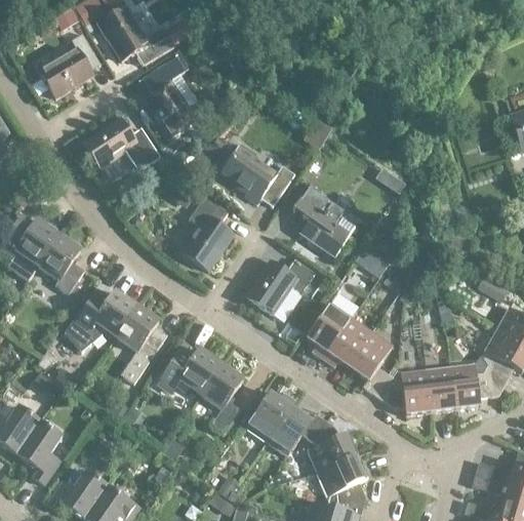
[(81,0),(73,5),(84,24),(103,11),(95,0),(81,0)]
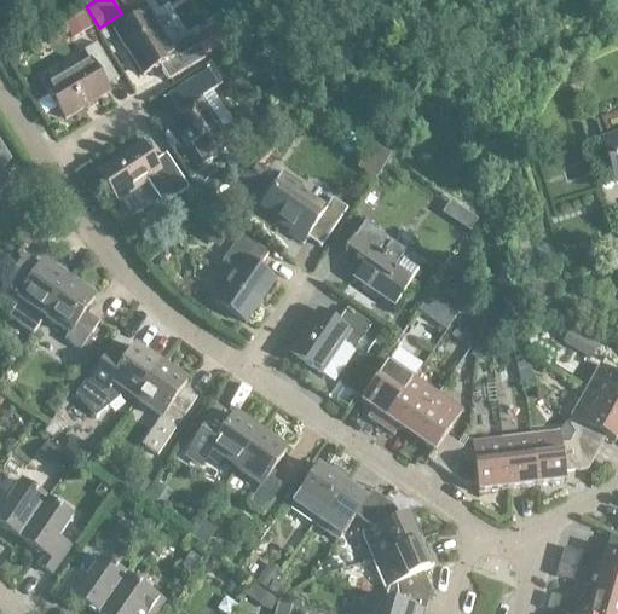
[(128,46),(144,73),(160,63),(168,77),(207,54),(192,32),(171,45),(149,9),(116,28),(127,47),(128,46)]
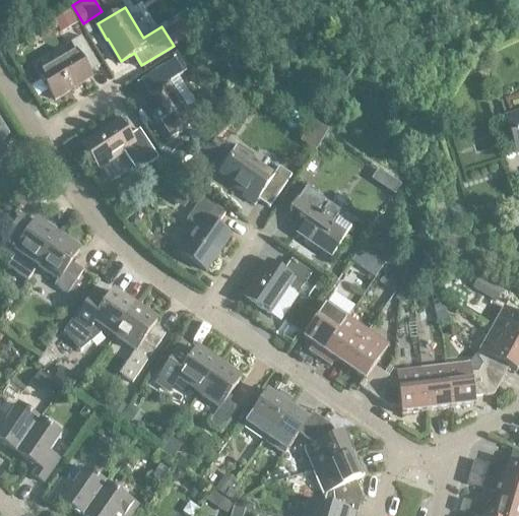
[(70,9),(55,18),(62,28),(76,20),(70,9)]
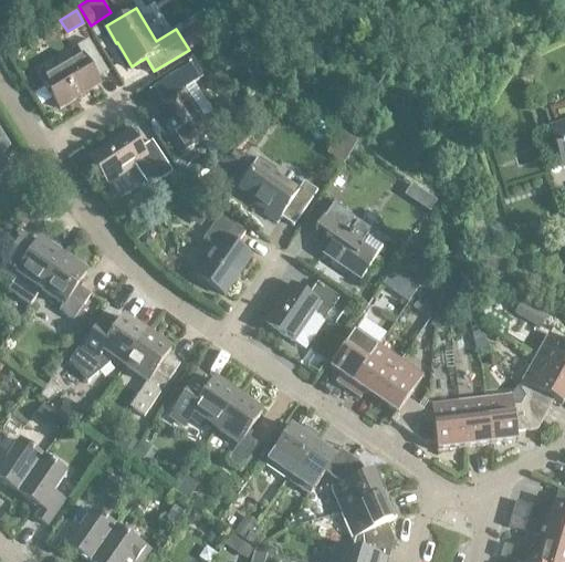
[(102,82),(98,76),(110,70),(90,37),(77,43),(83,53),(43,77),(61,106),(102,82)]
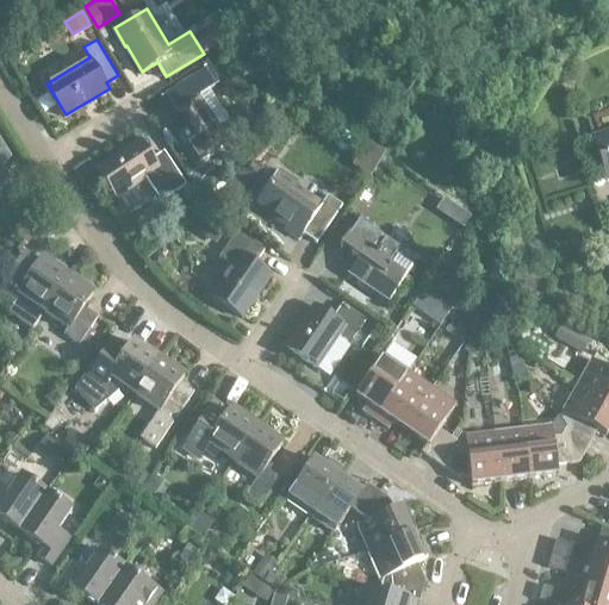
[(167,91),(180,111),(171,118),(199,161),(229,141),(228,139),(241,132),(242,124),(237,118),(230,117),(209,85),(218,79),(210,64),(167,91)]
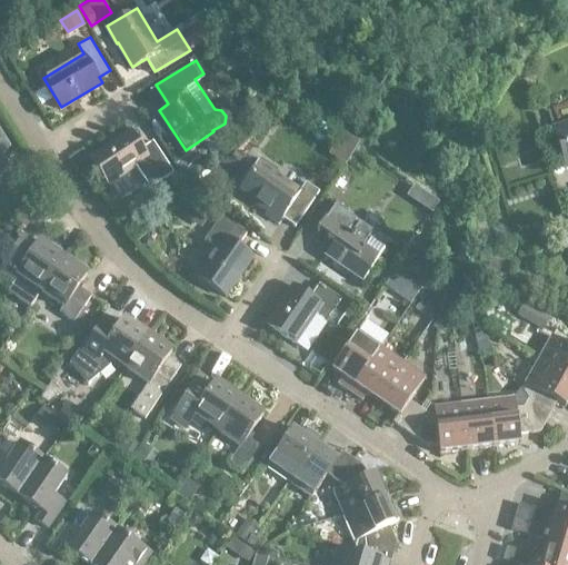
[(567,120),(555,126),(560,146),(566,145),(567,150),(567,120)]
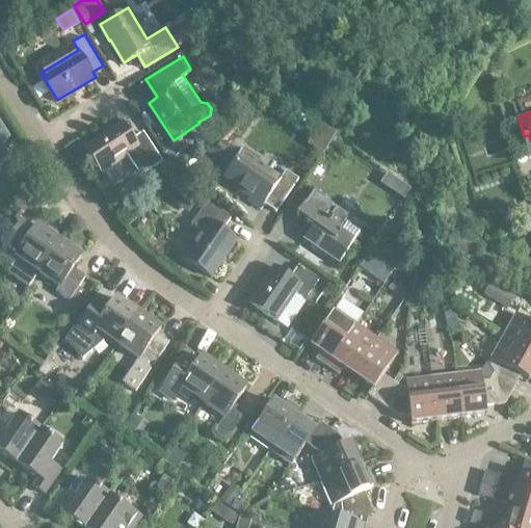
[(85,146),(102,170),(128,154),(135,165),(158,151),(143,130),(133,137),(123,121),(85,146)]
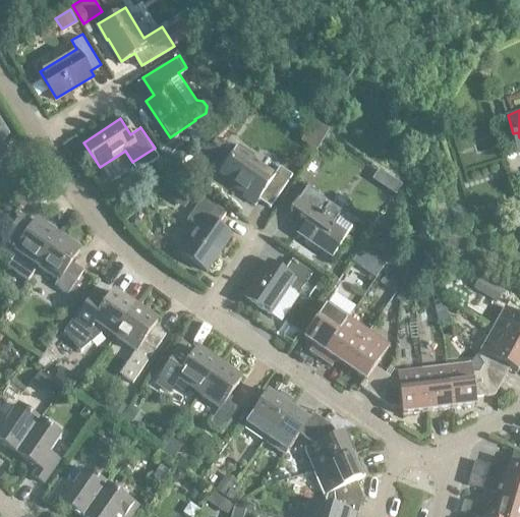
[(0,161),(9,149),(0,134),(0,161)]
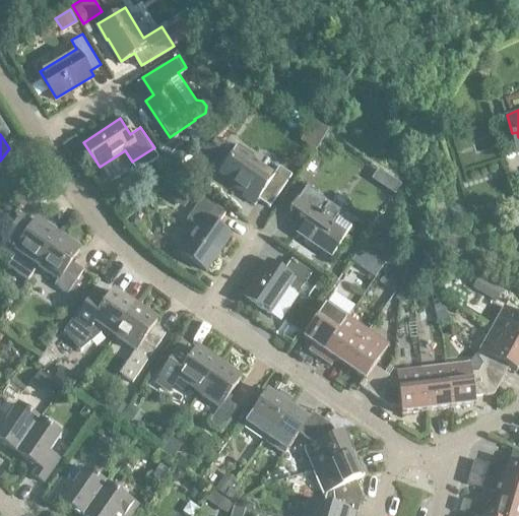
[(270,205),(293,173),(280,164),(274,172),(253,157),(256,153),(240,142),(220,171),(246,188),(243,193),(255,202),(259,197),(270,205)]
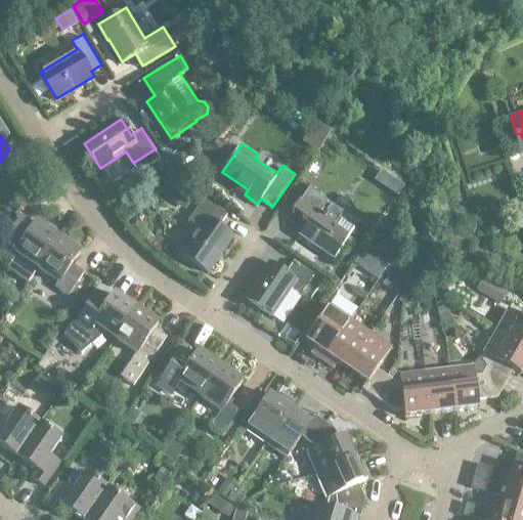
[(161,167),(151,174),(160,184),(168,178),(161,167)]
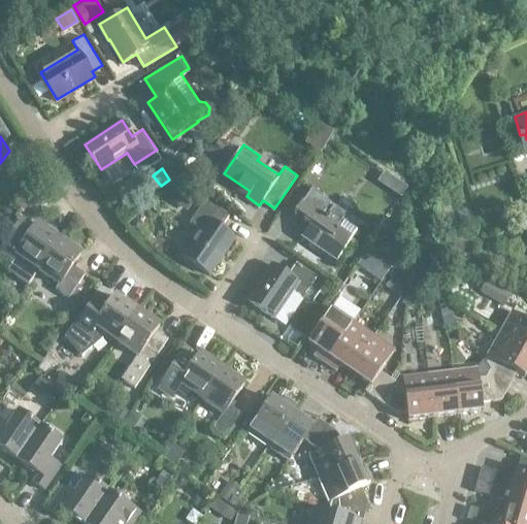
[(309,216),(314,218),(302,235),(325,251),(328,248),(340,256),(358,230),(346,222),(349,216),(322,197),(324,195),(313,187),(295,211),(306,220),(309,216)]
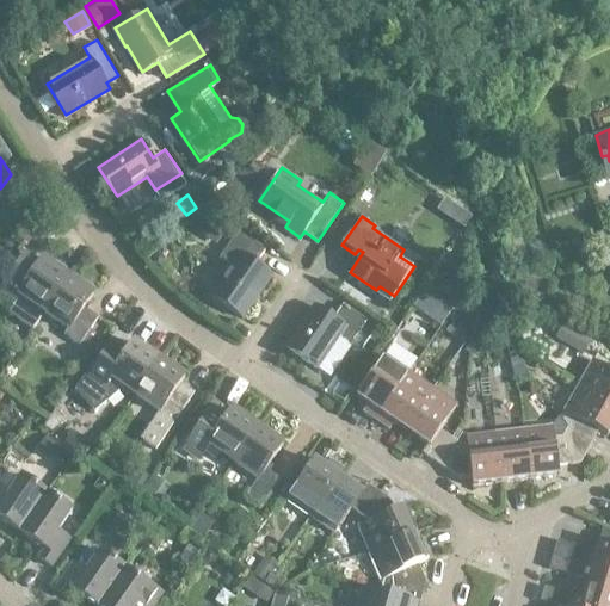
[(211,295),(244,316),(256,298),(254,297),(271,272),(257,263),(266,248),(239,229),(222,253),(234,261),(211,295)]
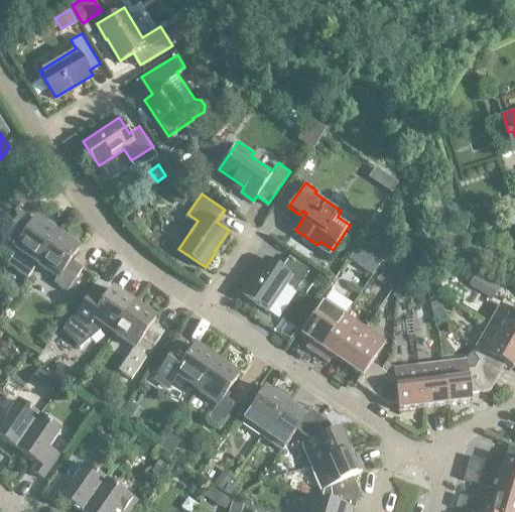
[(22,217),(17,224),(1,247),(14,255),(15,255),(19,258),(13,267),(28,277),(37,263),(58,235),(37,221),(34,225),(22,217)]
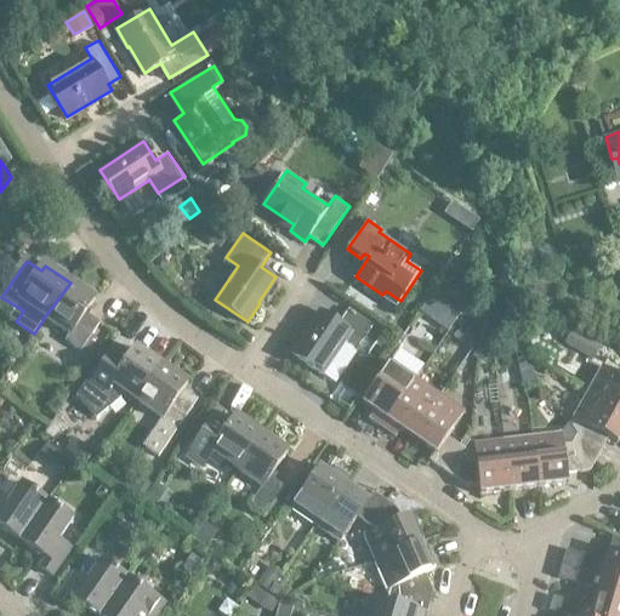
[(95,300),(70,283),(45,317),(70,334),(66,341),(81,351),(100,323),(85,313),(95,300)]
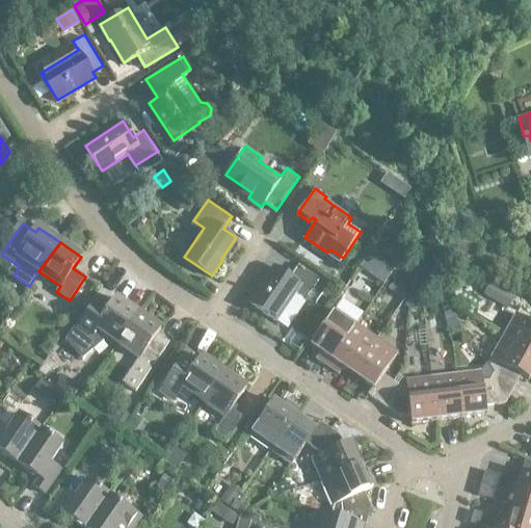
[(372,248),(362,263),(372,270),(382,255),(372,248)]
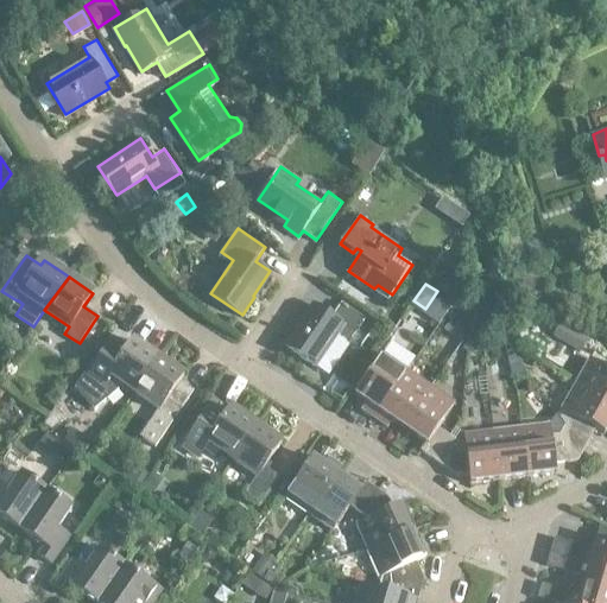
[(366,317),(342,300),(333,315),(314,302),(285,344),(324,370),(326,369),(316,363),(337,332),(349,340),(366,317)]
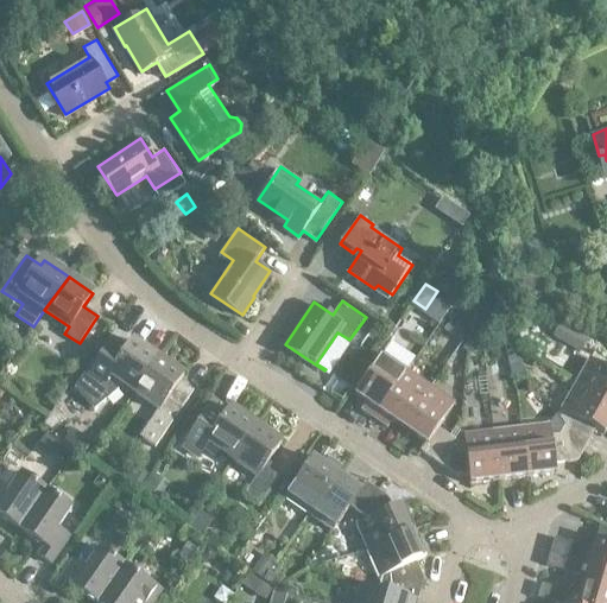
[(561,321),(554,332),(580,347),(587,335),(561,321)]
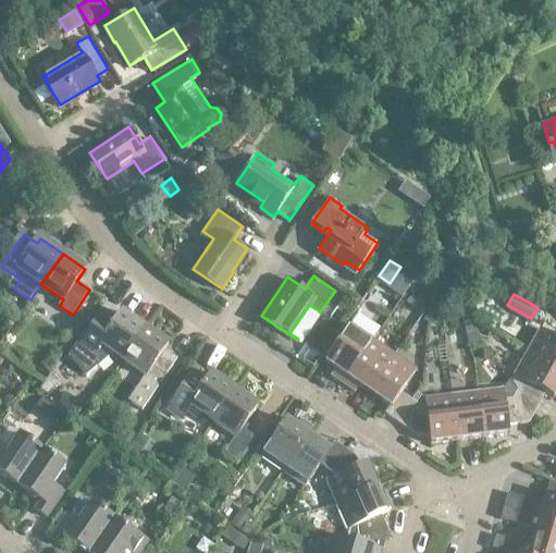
[(109,348),(123,358),(145,327),(122,311),(116,319),(103,310),(76,351),(74,349),(63,366),(79,385),(102,366),(99,363),(109,348)]
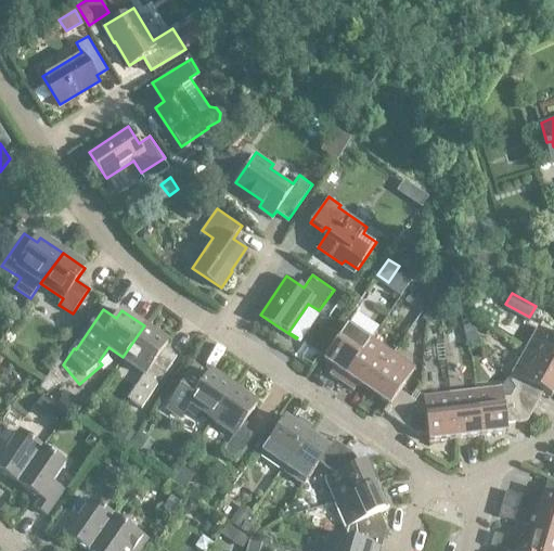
[(330,372),(343,381),(373,336),(350,321),(327,355),(337,361),(330,372)]
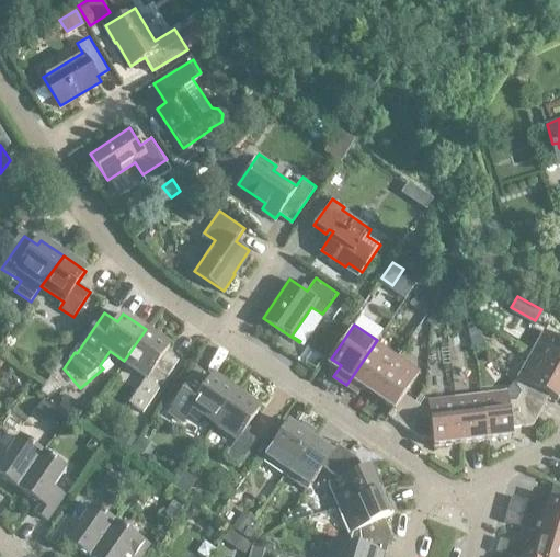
[(170,344),(146,329),(124,361),(147,376),(128,401),(143,411),(176,363),(163,354),(170,344)]
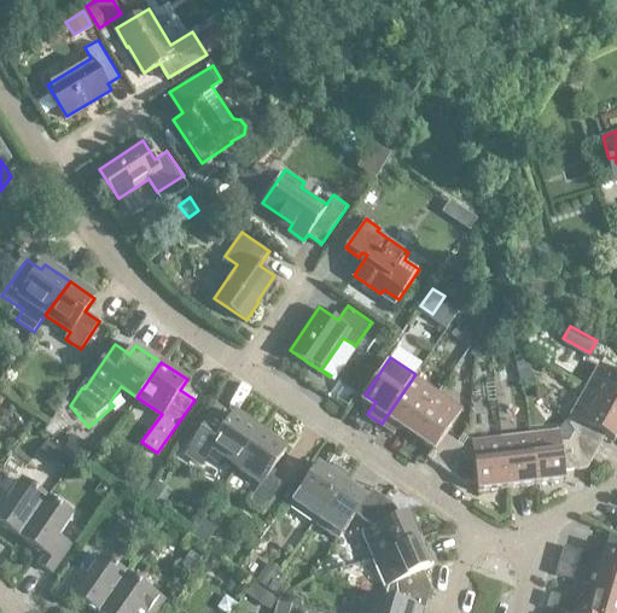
[(616,371),(600,362),(587,387),(616,404),(616,371)]
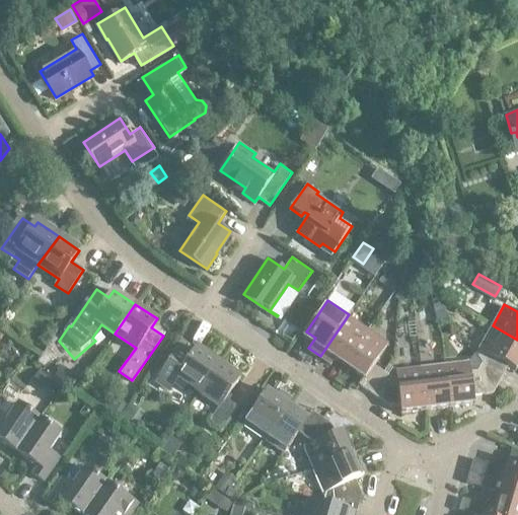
[(369,328),(349,314),(320,356),(331,364),(339,354),(348,360),(369,328)]
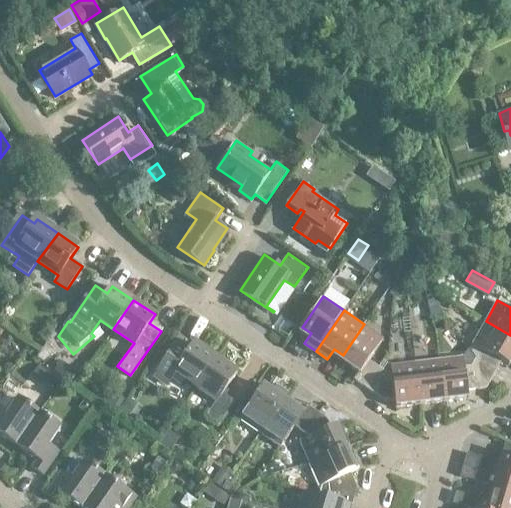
[(510,335),(486,321),(473,343),(481,348),(476,358),(497,370),(502,359),(509,363),(510,360),(510,335)]
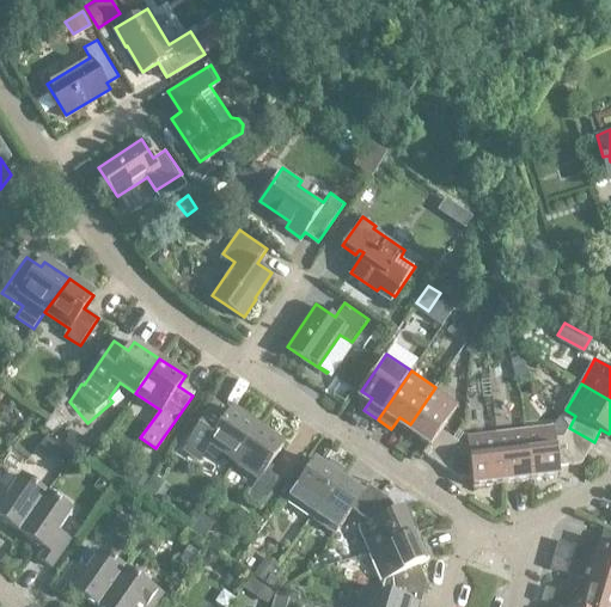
[(458,403),(435,387),(410,424),(433,441),(426,453),(437,460),(452,437),(441,429),(458,403)]
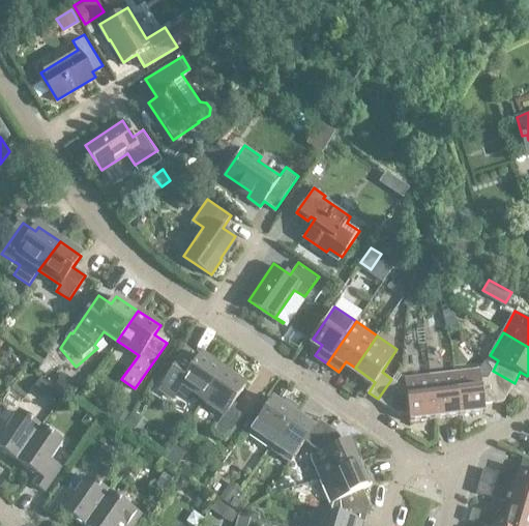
[(55,363),(47,353),(35,370),(42,374),(55,363)]
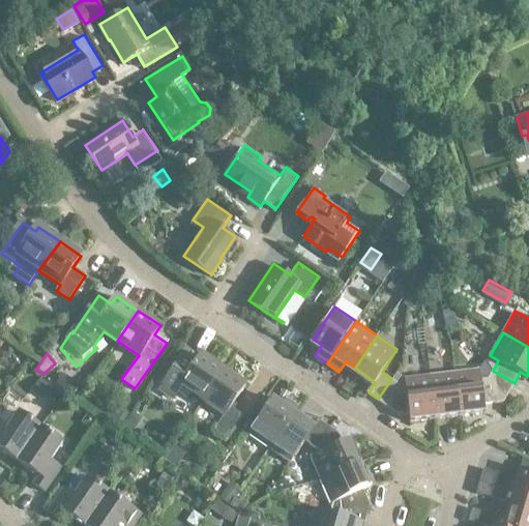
[(184,353),(175,367),(160,388),(174,397),(178,391),(187,398),(192,392),(204,401),(225,370),(202,354),(197,361),(184,353)]
